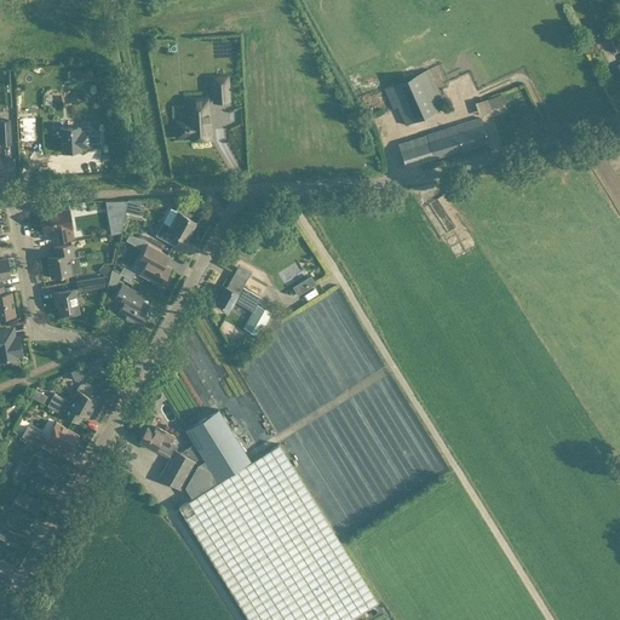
[(614,36),(608,39),(613,52),(619,49),(619,41),(616,35),(614,36)]
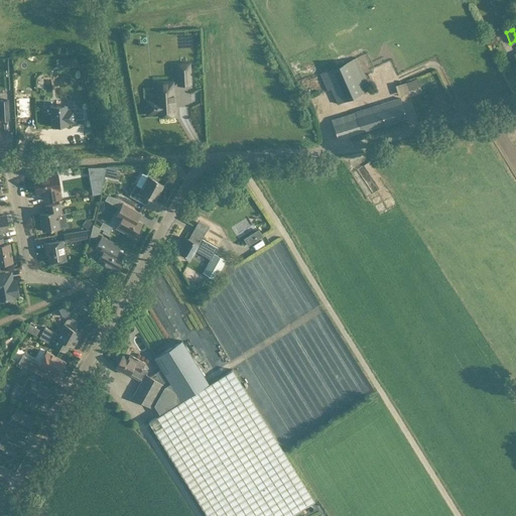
[(492,35),(487,38),(490,45),(490,44),(495,42),(492,35)]
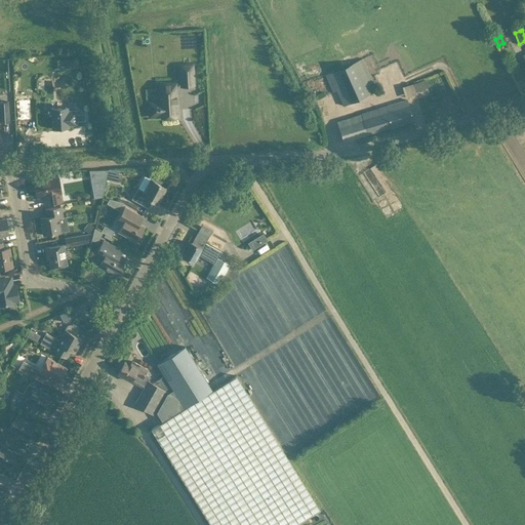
[(336,90),(344,106),(373,92),(377,90),(363,57),(326,74),(334,91),(336,90)]
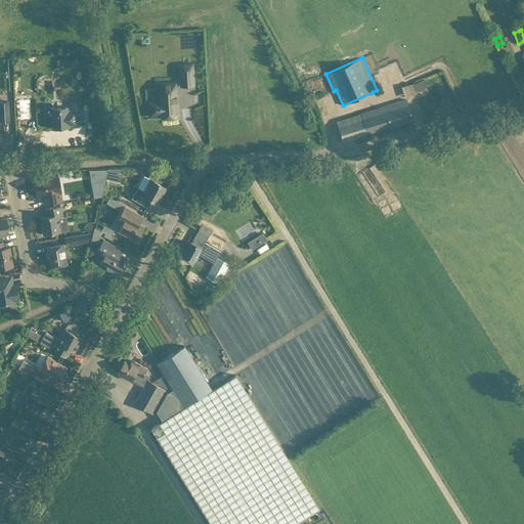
[(73,59),(66,59),(66,68),(74,68),(73,59)]
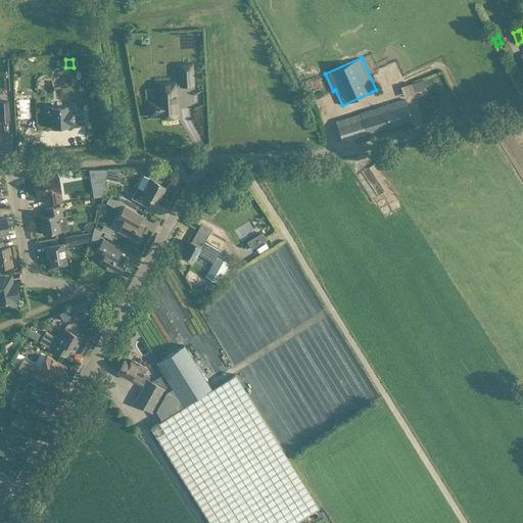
[(180,65),(181,85),(193,84),(192,64),(180,65)]
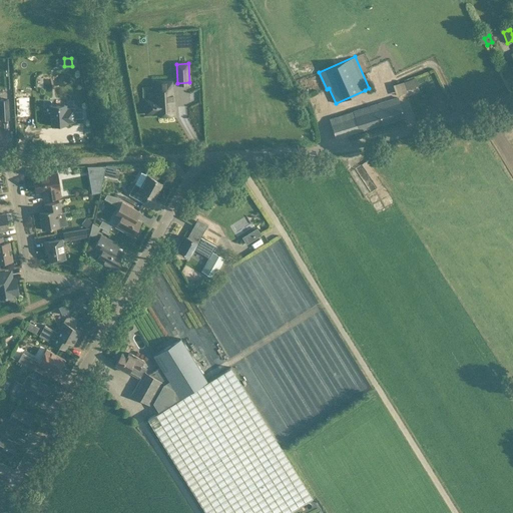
[(434,88),(445,83),(439,71),(428,76),(434,88)]
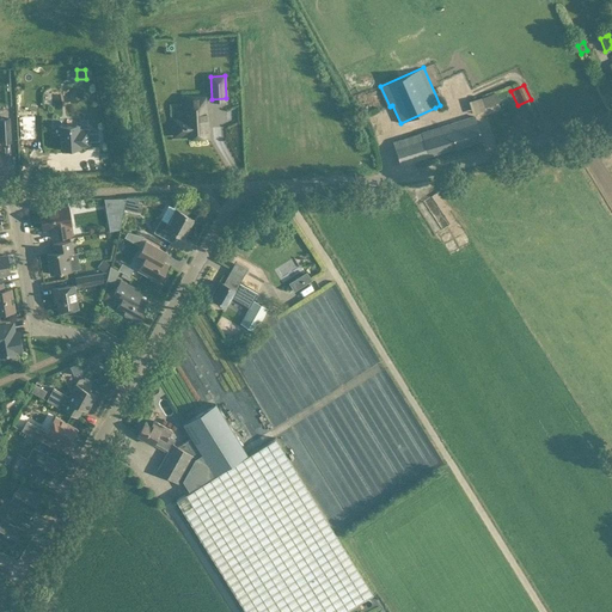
[(505,106),(501,95),(475,104),(479,115),(505,106)]
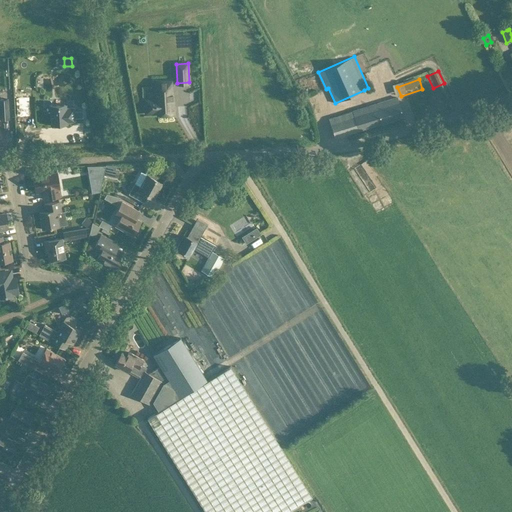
[(156,101),(145,101),(145,113),(158,112),(158,114),(171,114),(171,107),(173,106),(172,83),(161,84),(162,98),(156,99),(156,101)]
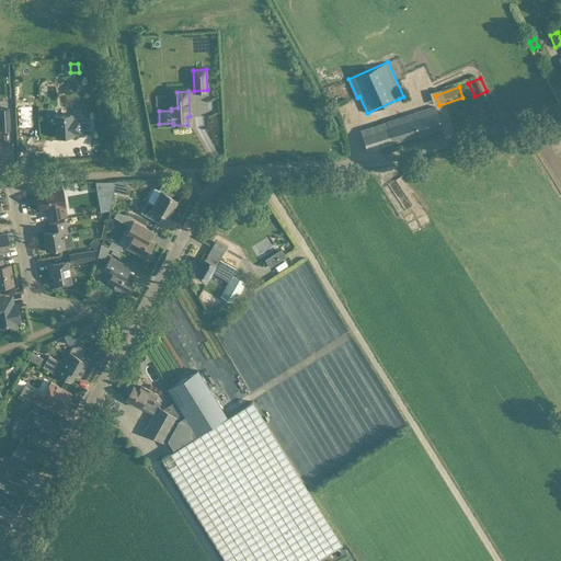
[(33,127),(32,106),(18,107),(19,128),(33,127)]
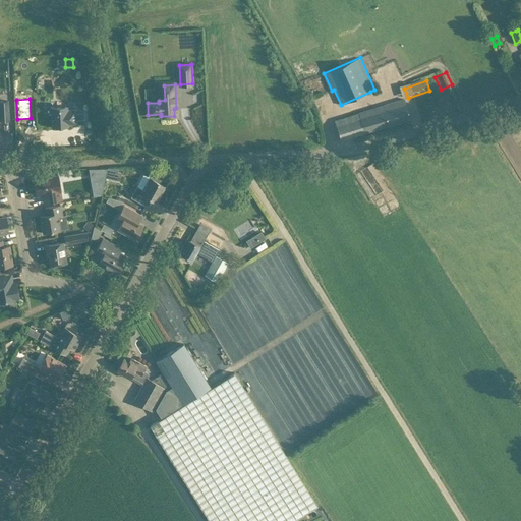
[(341,140),(410,118),(404,99),(335,120),(341,140)]
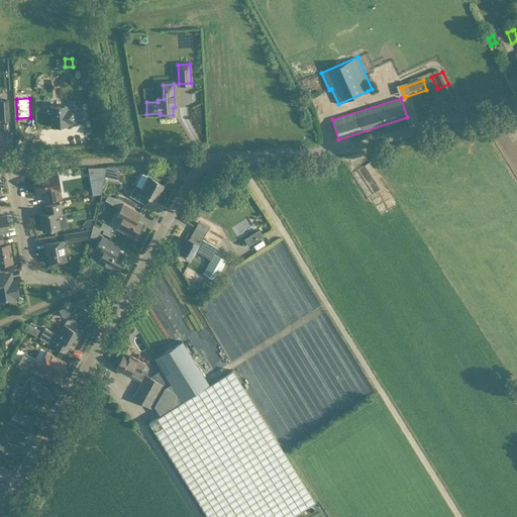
[(0,120),(9,120),(8,100),(0,100),(0,120)]
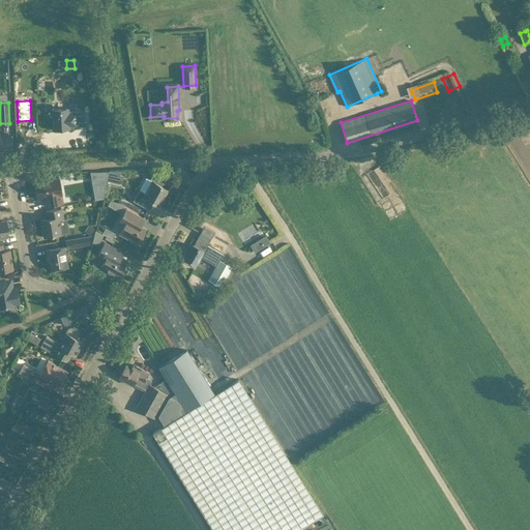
[(68,108),(51,109),(52,129),(70,128),(69,127),(78,126),(78,123),(86,122),(86,114),(78,115),(77,111),(69,112),(68,108)]
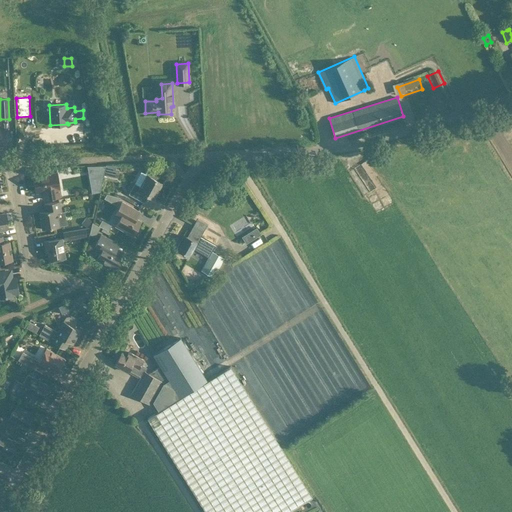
[(106,165),(104,174),(114,177),(115,169),(116,166),(106,165)]
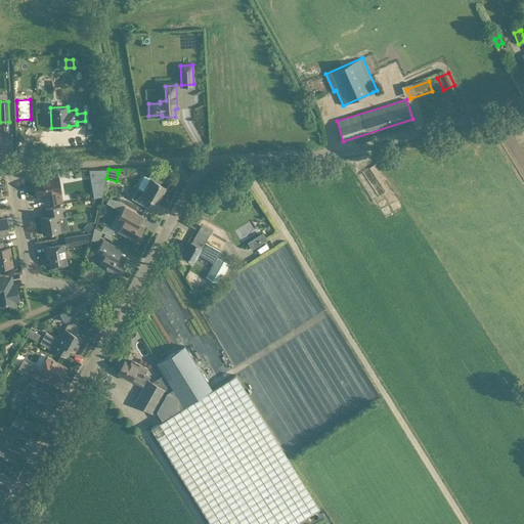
[(144,175),(138,187),(131,199),(147,208),(151,201),(157,204),(166,187),(161,184),(163,179),(151,172),(148,178),(144,175)]
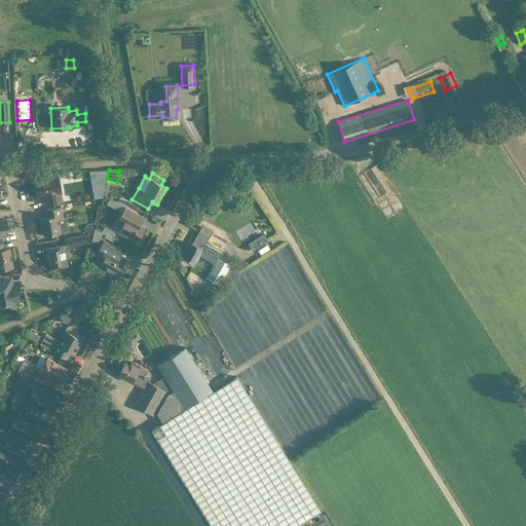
[(44,204),(54,202),(63,201),(61,193),(62,193),(61,187),(59,177),(34,181),(37,197),(43,196),(44,204)]
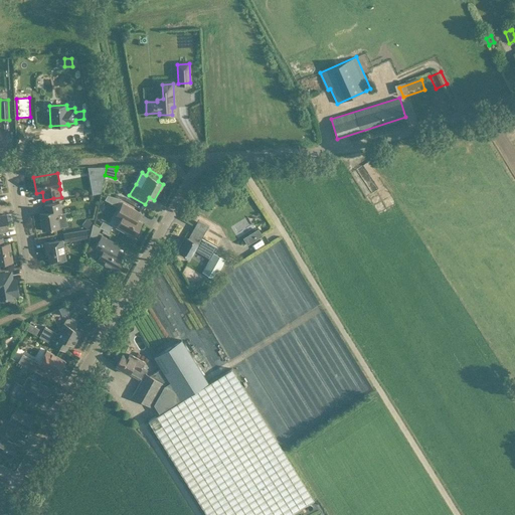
[(104,177),(91,180),(93,194),(101,193),(104,177)]
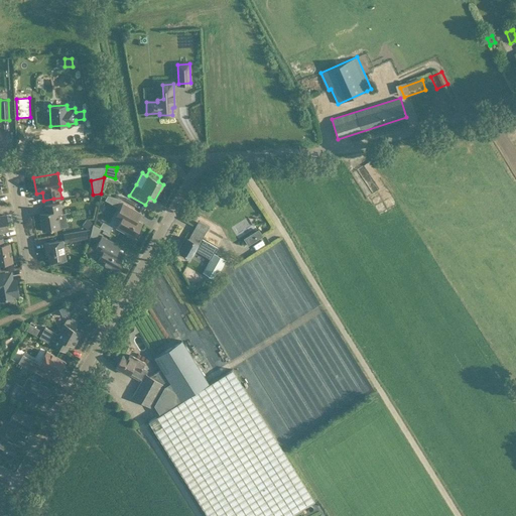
[(108,196),(106,200),(117,207),(121,200),(108,196)]
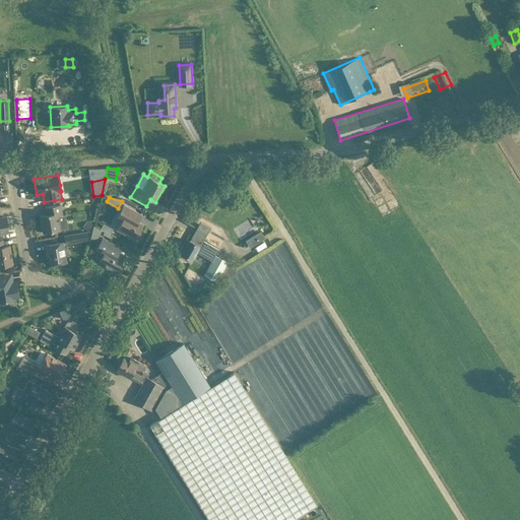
[(43,233),(53,231),(60,230),(68,229),(66,215),(62,216),(60,204),(45,207),(46,214),(40,215),(43,233)]
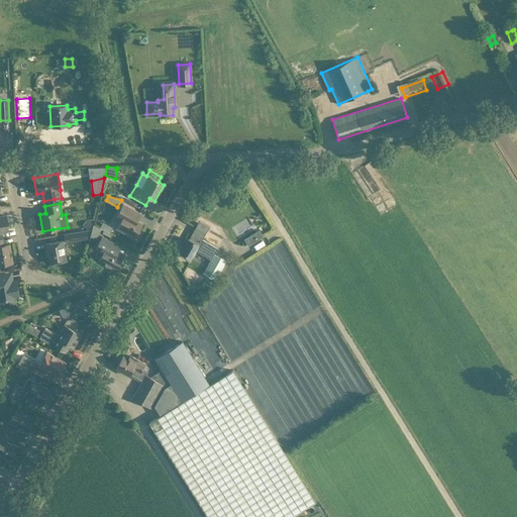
[(116,228),(125,233),(134,237),(142,223),(137,220),(140,213),(123,203),(118,212),(116,217),(121,220),(116,228)]
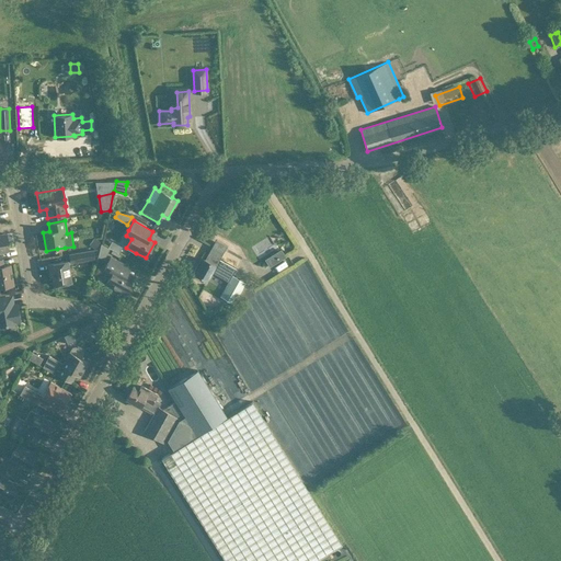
[(94,239),(90,244),(95,249),(100,242),(94,239)]
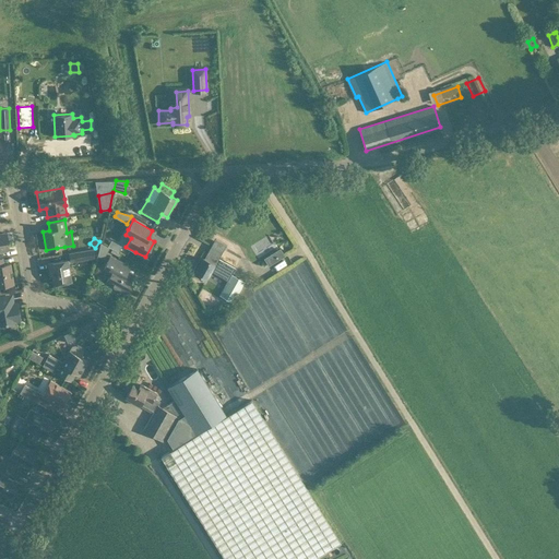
[(100,242),(98,256),(104,259),(109,248),(100,242)]
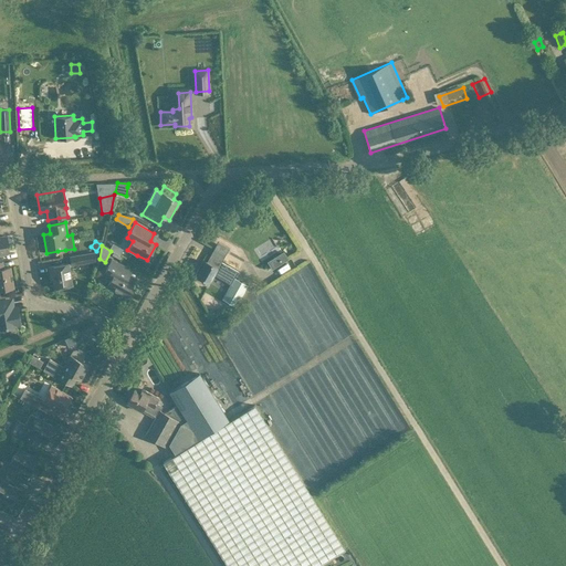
[(199,269),(196,274),(197,276),(209,283),(213,274),(231,284),(234,278),(238,271),(221,261),(224,254),(215,249),(207,262),(206,261),(201,269),(199,269)]
